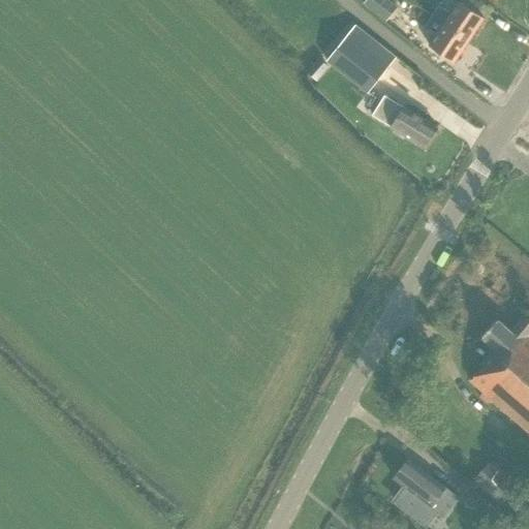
[(392,0),(365,0),(363,3),(385,21),(397,6),(391,2),(392,0)]
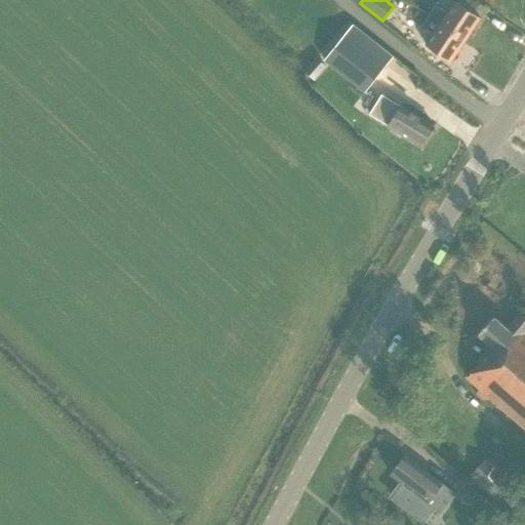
[(440,0),(430,15),(466,40),(480,17),(455,1),(454,1),(452,0),(440,0)]
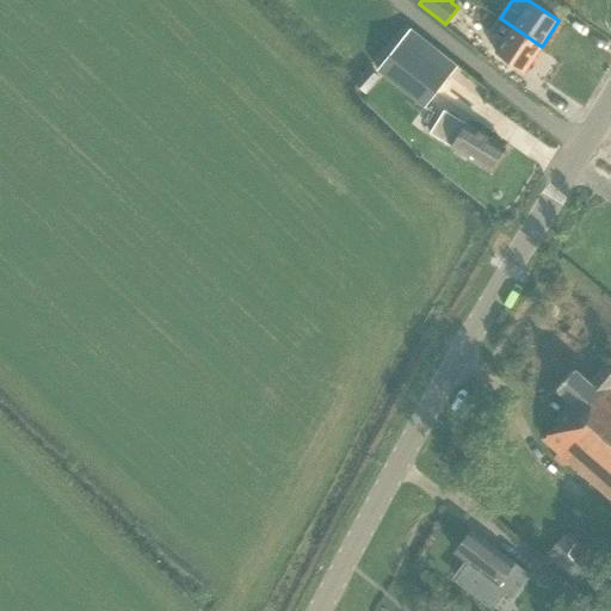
[(504,38),(495,53),(524,72),(542,47),(500,18),(499,17),(491,30),(504,38)]
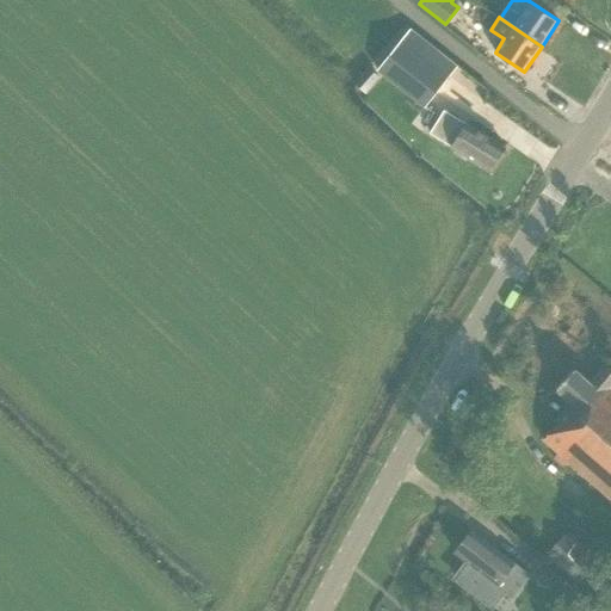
[(378,69),(425,106),(457,66),(411,29),(378,69)]
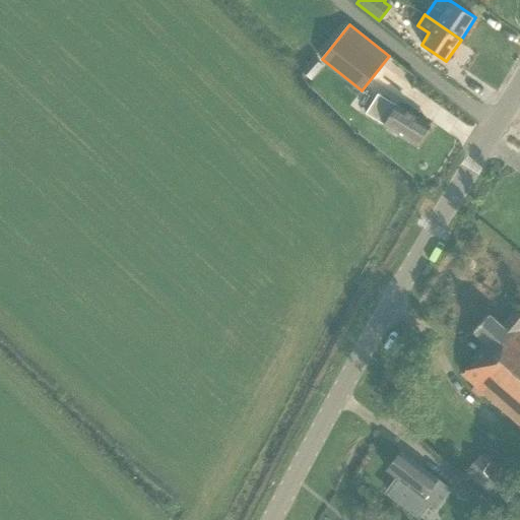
[(477,56),(489,39),(473,29),(462,47),(477,56)]
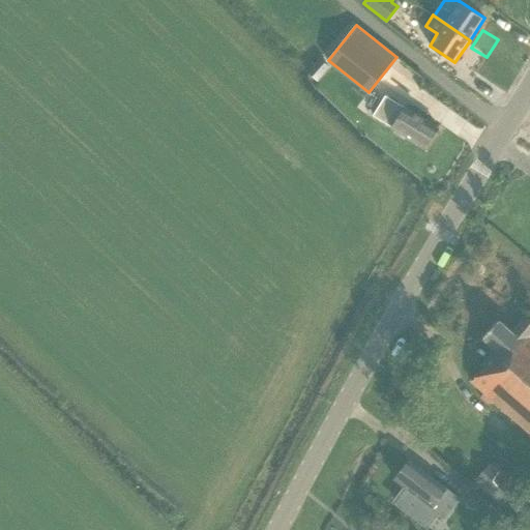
[(308,70),(317,78),(327,66),(319,59),(308,70)]
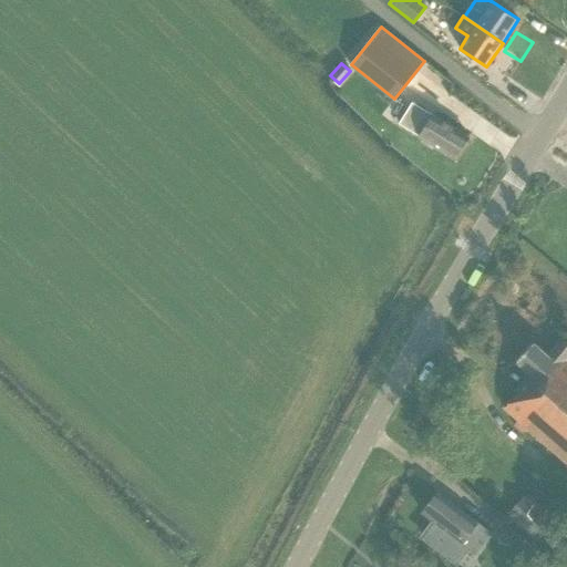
[(454,157),(468,136),(433,114),(433,115),(412,102),(400,122),(420,135),(420,136),(454,157)]
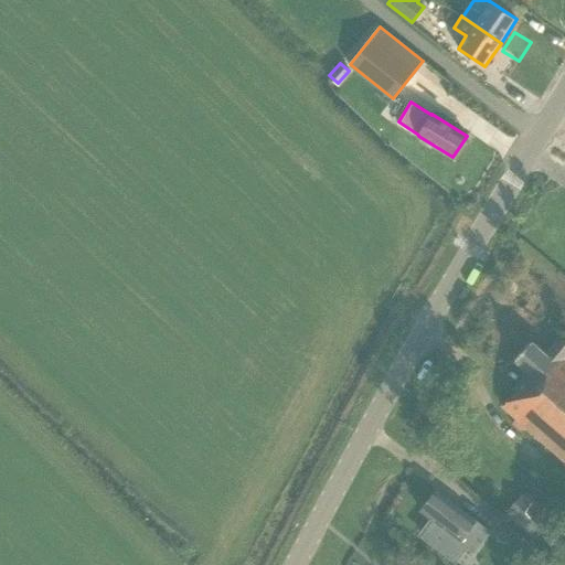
[(564,338),(562,334),(545,353),(530,341),(514,359),(529,371),(513,388),(515,391),(502,406),(564,461),(564,338)]
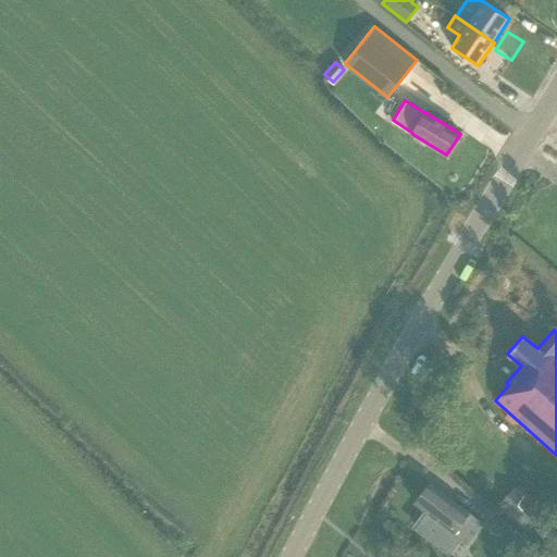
[(517,486),(537,507),(548,496),(528,475),(517,486)]
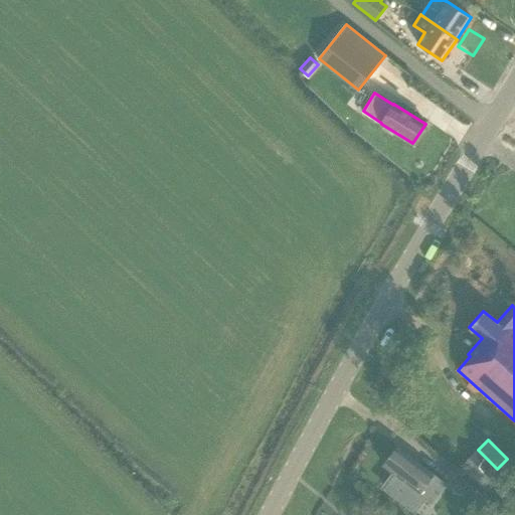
[(392,476),(381,490),(413,514),(424,500),(431,505),(447,484),(397,448),(382,468),(392,476)]
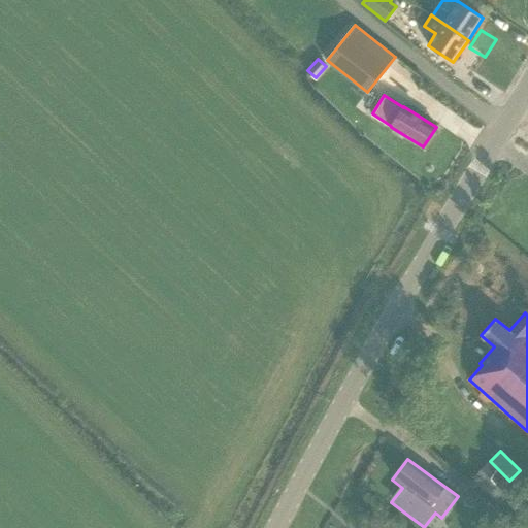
[(497,500),(509,488),(486,463),(472,476),(497,500)]
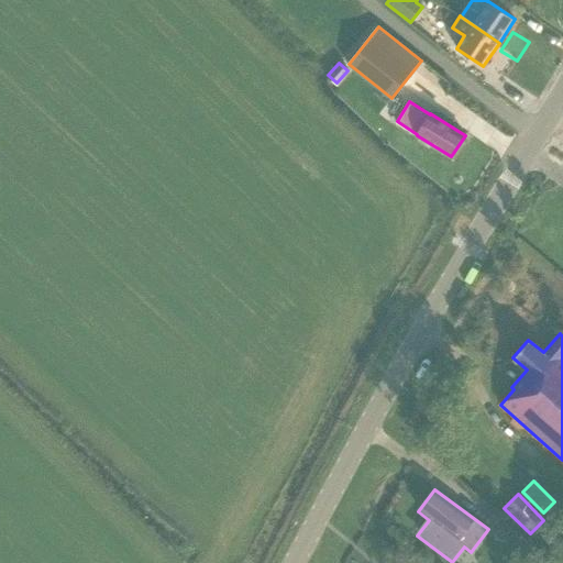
[(512,529),(503,522),(494,534),(520,554),(530,542),(512,529)]
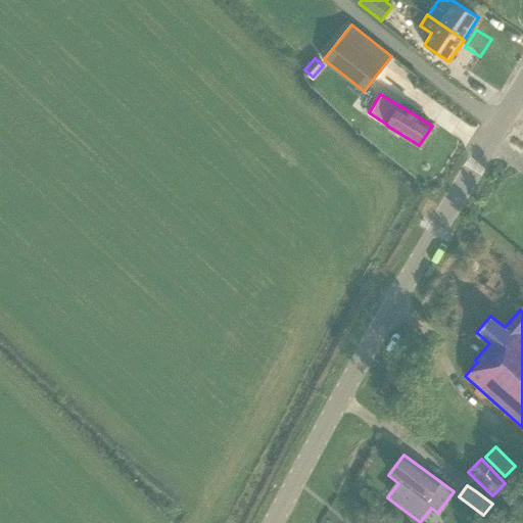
All buildings are outlined.
